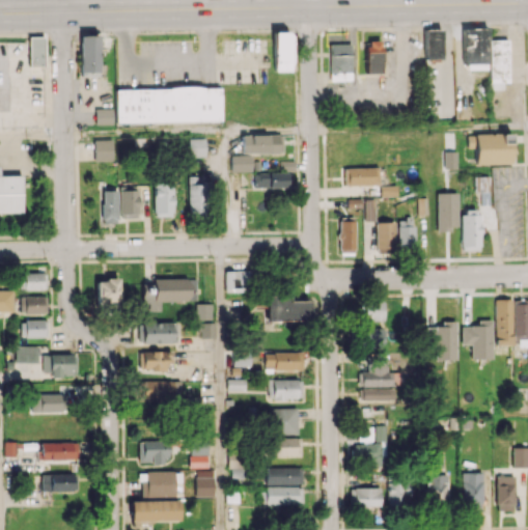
[(490,29),(465,29),(466,65),(490,64),(490,29)]
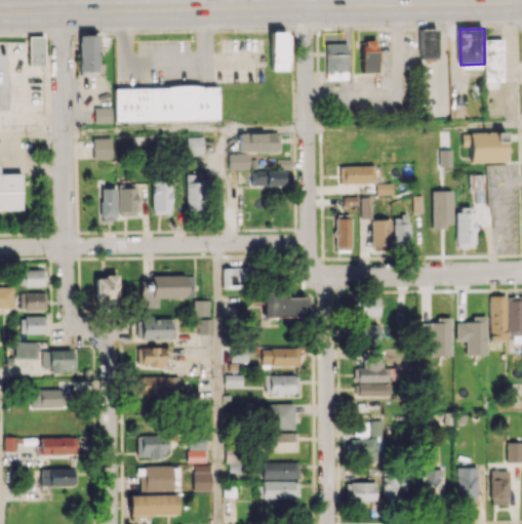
[(423,61),(439,59),(438,30),(422,30),(423,61)]
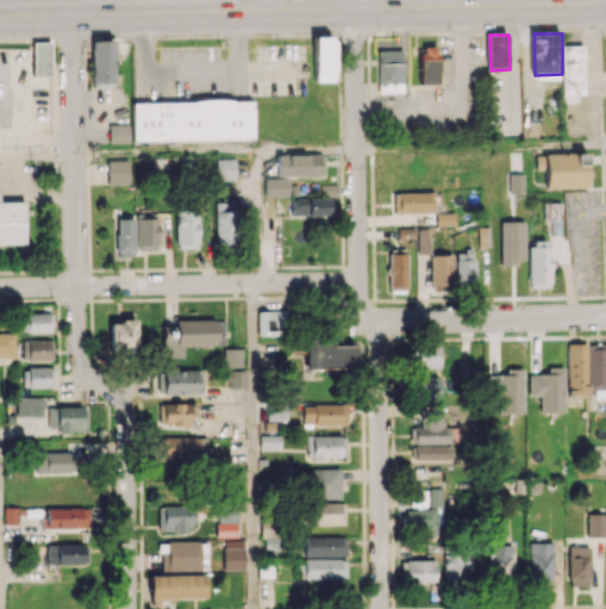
[(336,38),(317,38),(317,84),(337,84),(336,38)]
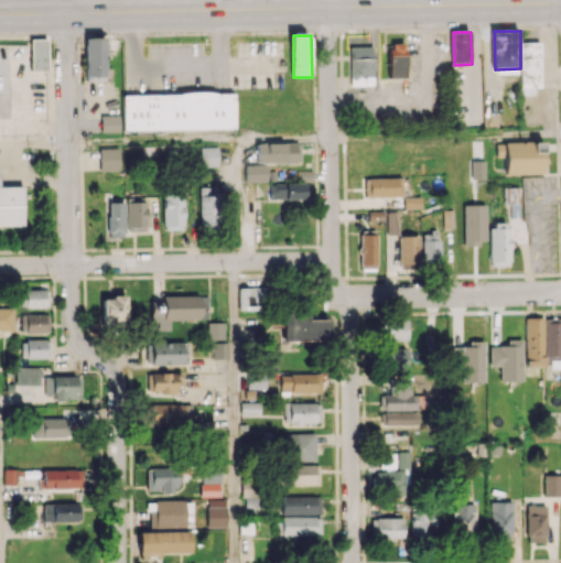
[(108,39),(88,39),(87,82),(108,82),(108,39)]
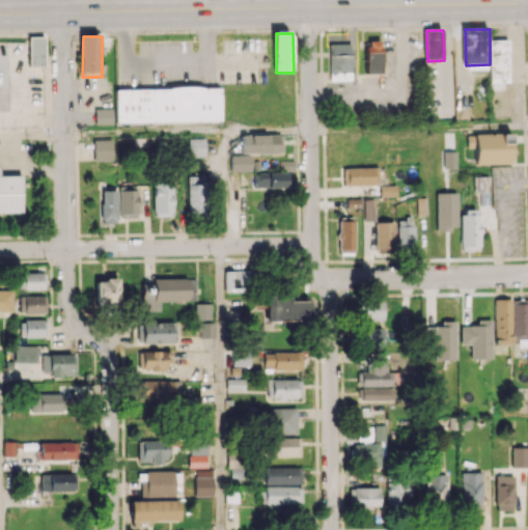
[(46,37),(30,37),(31,67),(47,67),(46,37)]
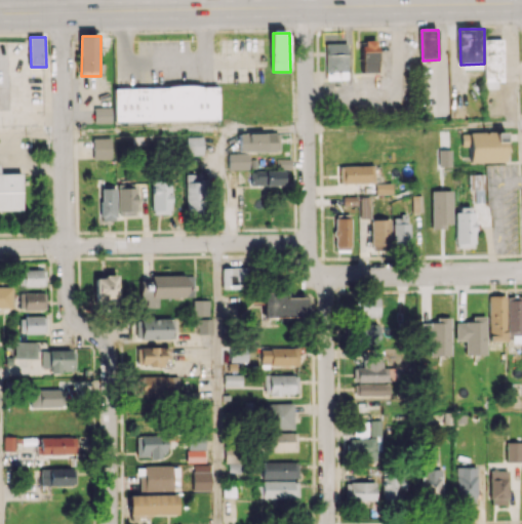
[(487,83),(506,82),(506,40),(486,40),(487,83)]
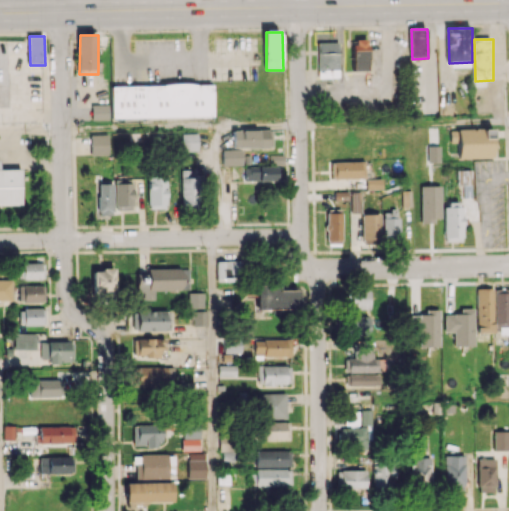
[(356,72),(370,71),(370,40),(355,40),(356,72)]
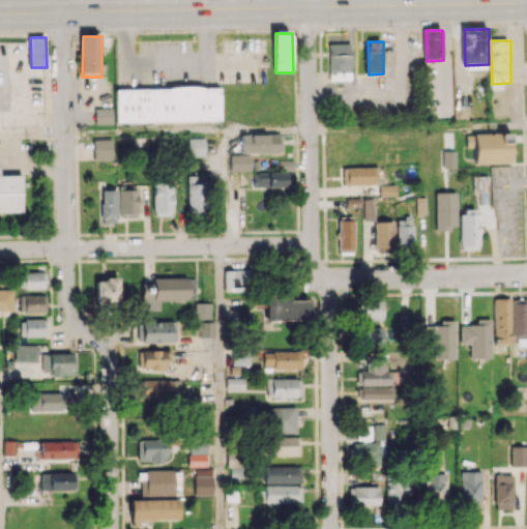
[(331,82),(353,82),(352,45),(330,45),(331,82)]
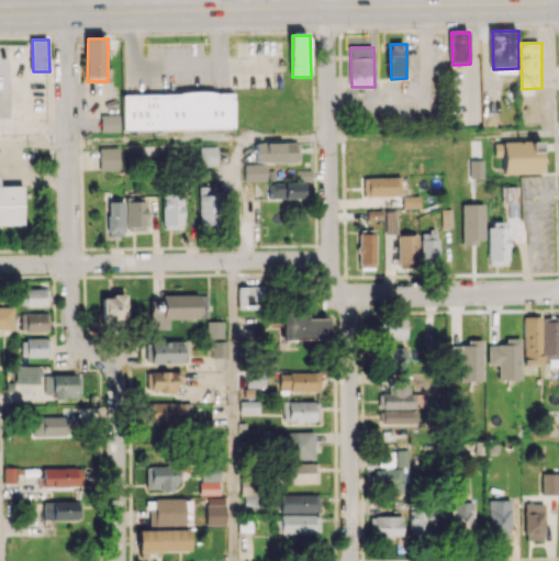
[(125,96),(125,131),(181,130),(181,134),(237,133),(236,93),(125,96)]
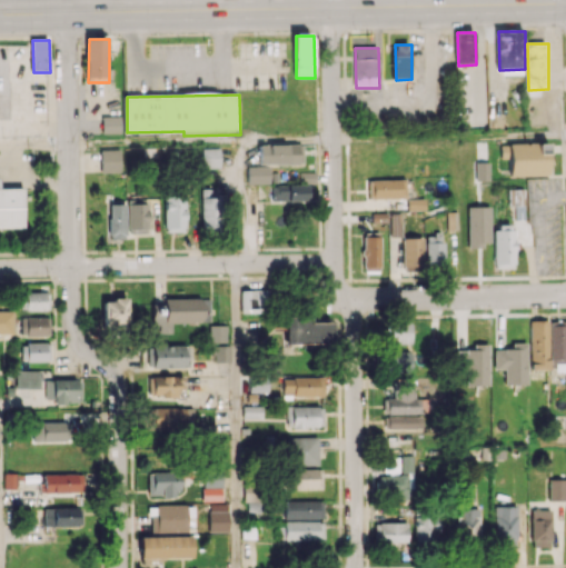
[(492,131),(509,131),(508,113),(492,113),(492,131)]
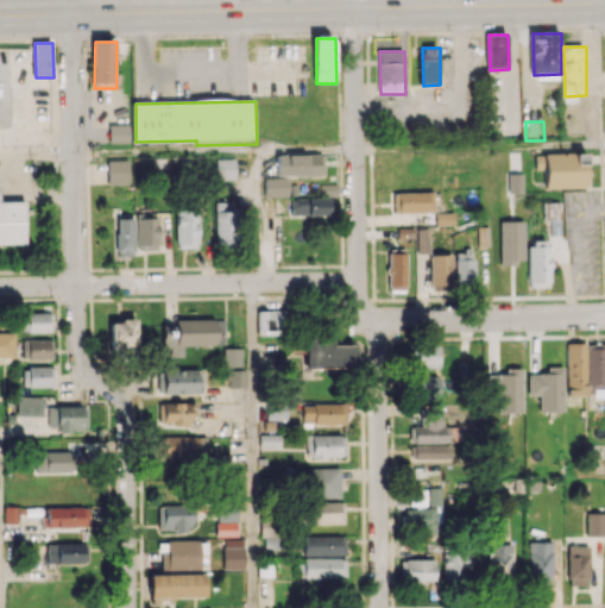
[(132,125),(112,125),(112,144),(132,143),(132,125)]
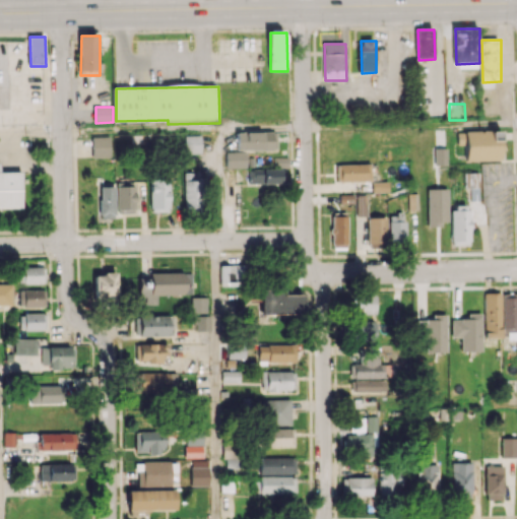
[(467,161),(503,160),(502,131),(459,133),(460,146),(467,145),(467,161)]
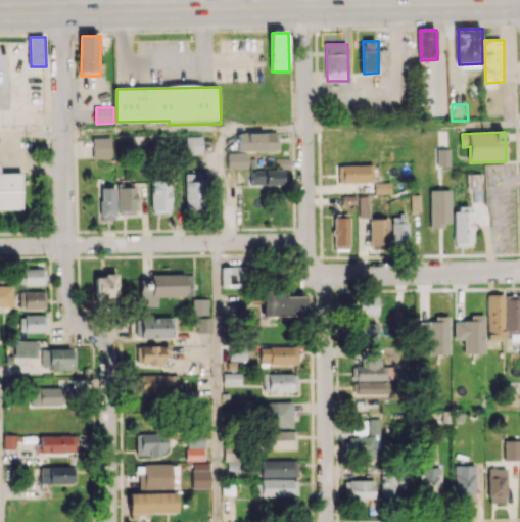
[(280,133),(239,134),(239,152),(280,151),(280,133)]
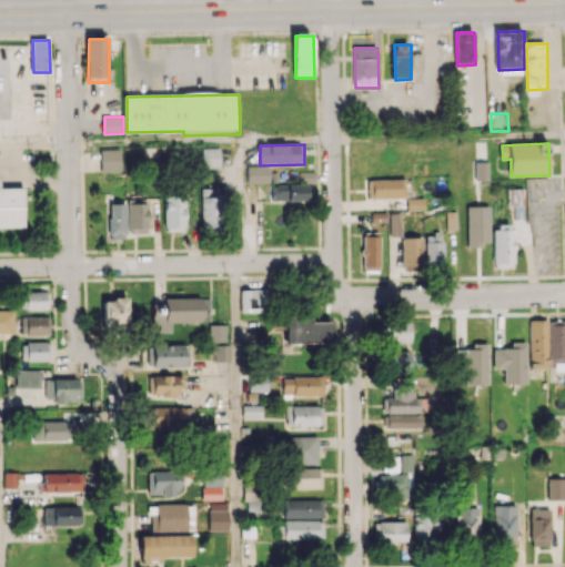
[(222,168),(222,149),(204,149),(204,169),(222,168)]
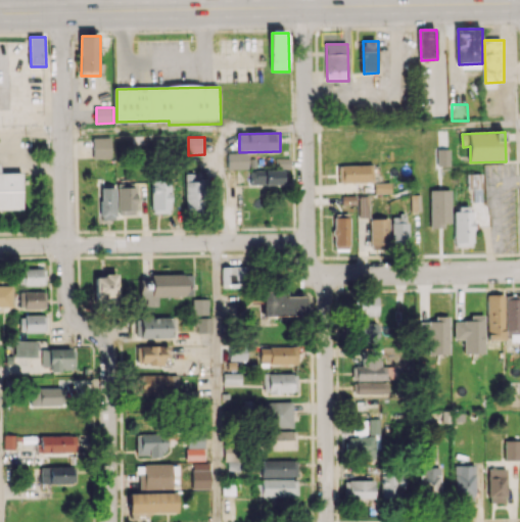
[(113,138),(95,138),(95,159),(113,159),(113,138)]
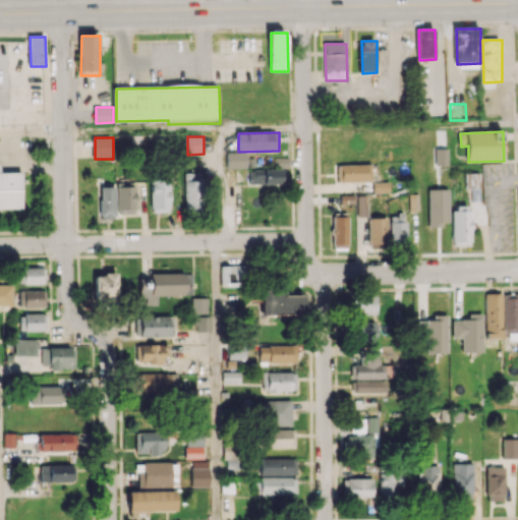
[(450,166),(450,150),(438,150),(438,166),(450,166)]
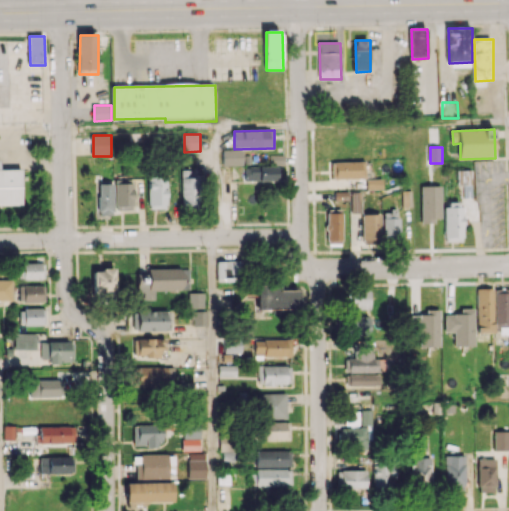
[(244,151),(225,151),(225,166),(244,166),(244,151)]
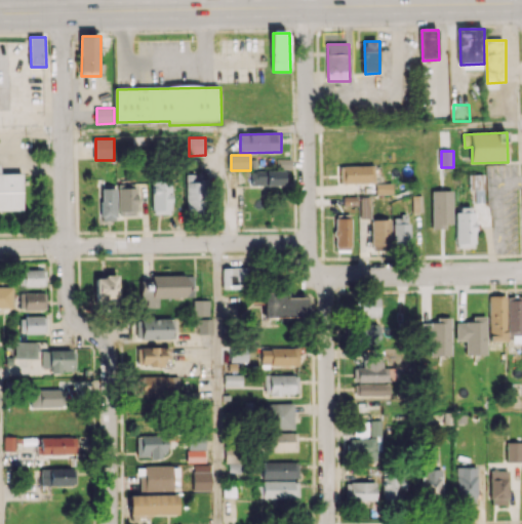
[(0,210),(25,211),(24,174),(1,174),(1,166),(0,165),(0,210)]
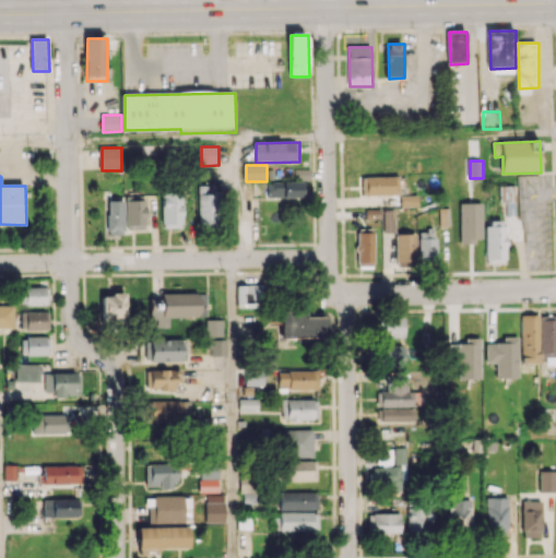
[(400,177),(364,178),(364,197),(401,196),(400,177)]
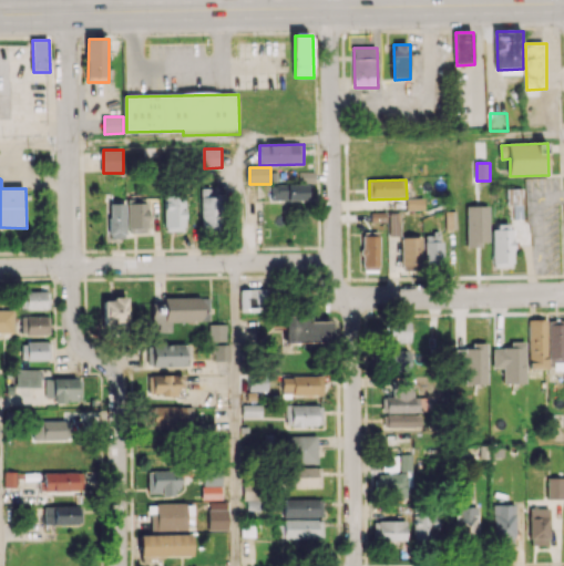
[(308,185),(274,185),(274,202),(309,201),(308,185)]
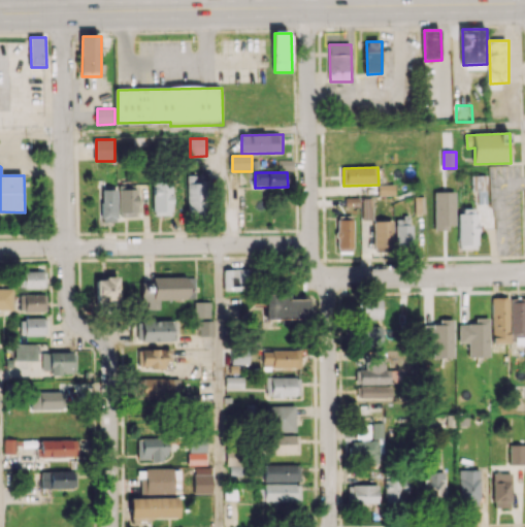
[(189,212),(205,212),(206,176),(190,175),(189,212)]
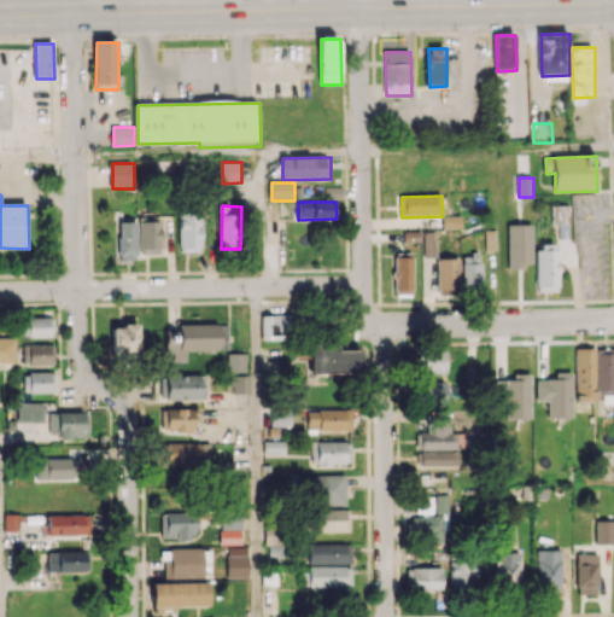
[(569,207),(554,207),(555,223),(566,223),(566,232),(571,231),(569,207)]
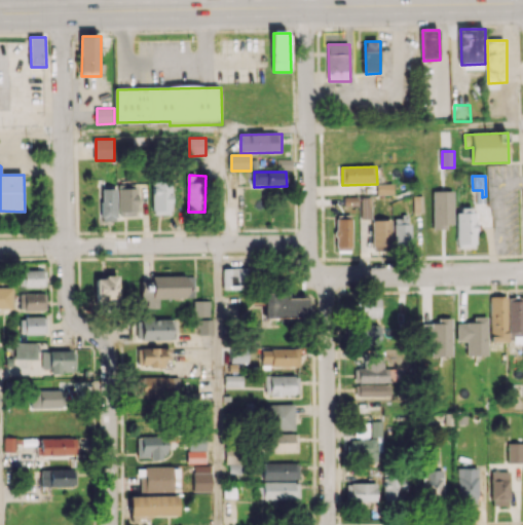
[(154,215),(174,215),(174,180),(154,180),(154,215)]
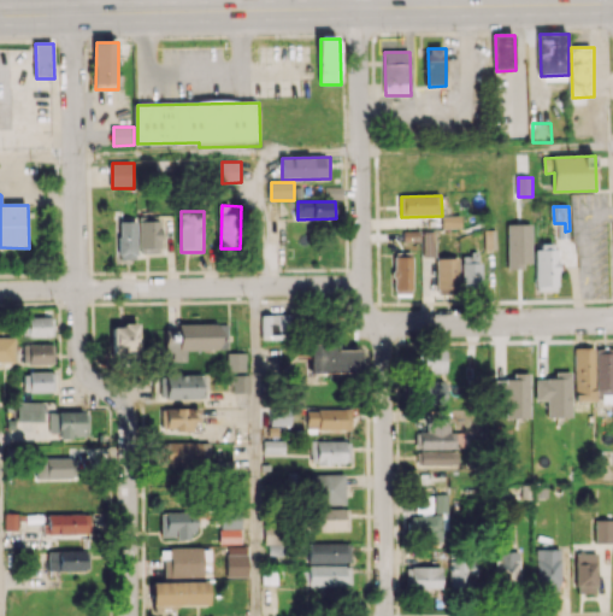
[(443,229),(463,229),(463,217),(443,217),(443,229)]
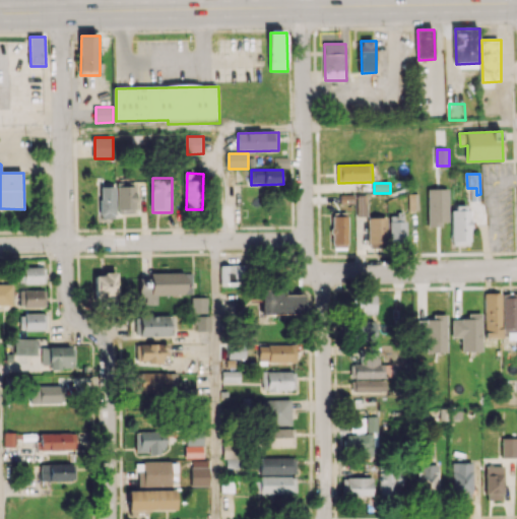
[(118,187),(102,187),(102,219),(117,219),(118,187)]
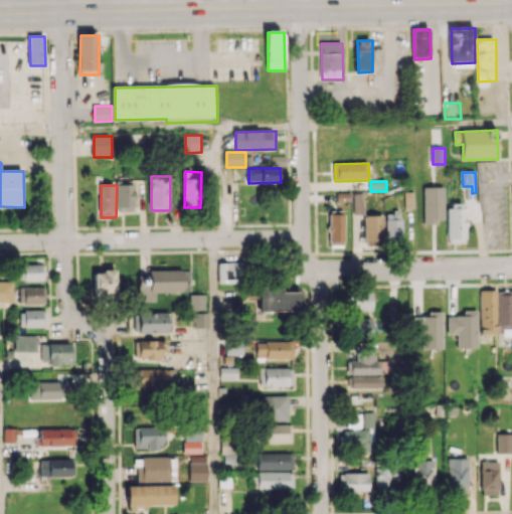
[(117,185),(118,208),(136,208),(136,185),(117,185)]
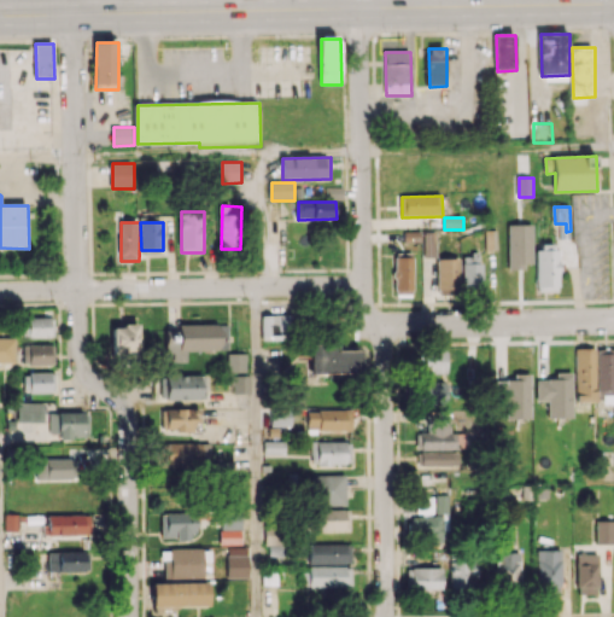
[(534,225),(509,226),(510,268),(534,268),(534,225)]
